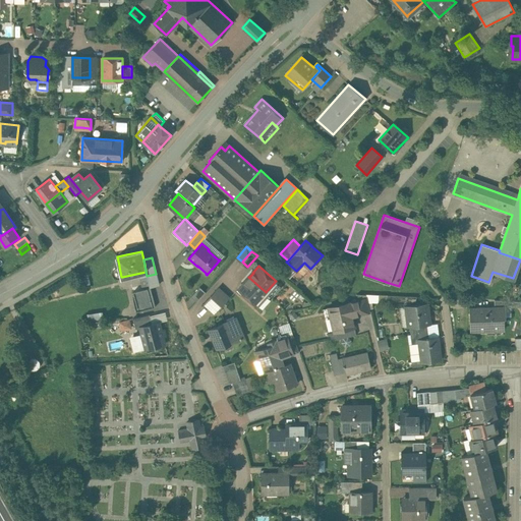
[(116,277),(119,278),(121,277),(119,267),(117,268),(115,269),(113,271),(113,273),(113,274),(115,276),(116,277)]
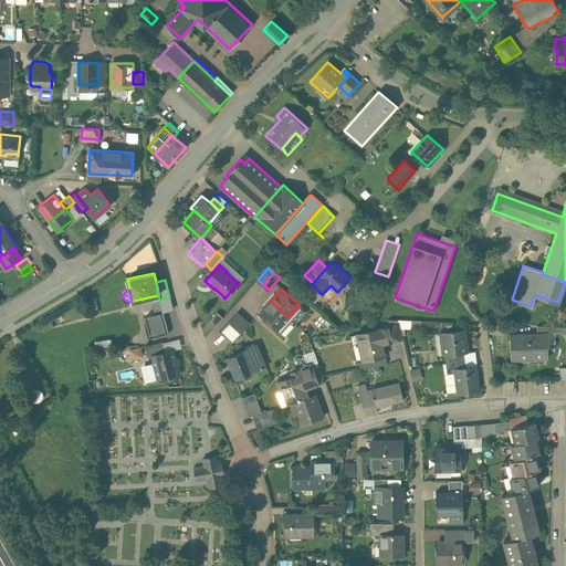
[(169,297),(159,300),(163,313),(164,312),(173,310),(169,297)]
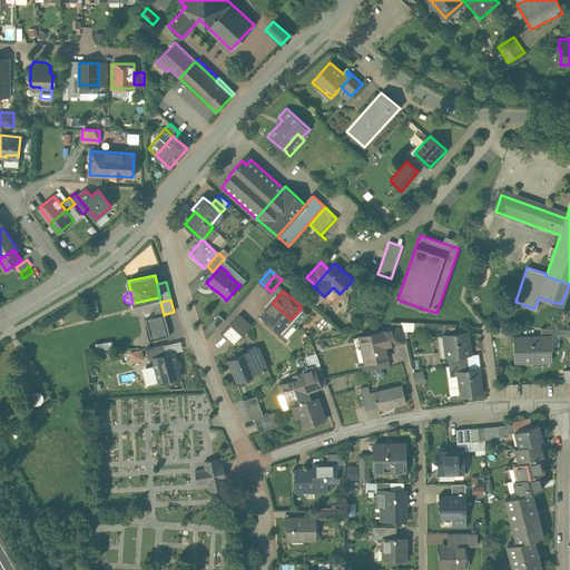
[(160,302),(153,304),(156,316),(164,315),(160,302)]
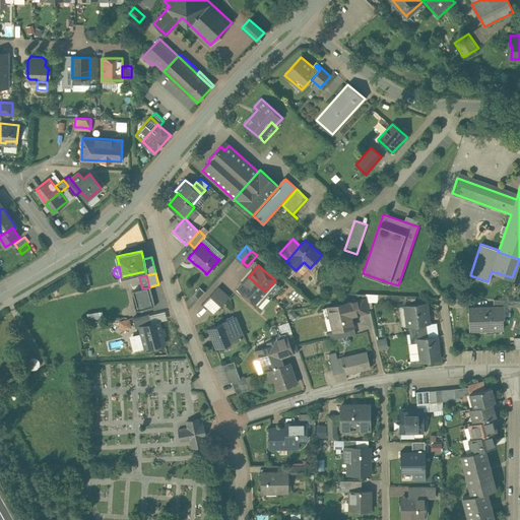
[(248,277),(245,281),(244,281),(238,287),(255,304),(265,291),(248,276),(248,277)]
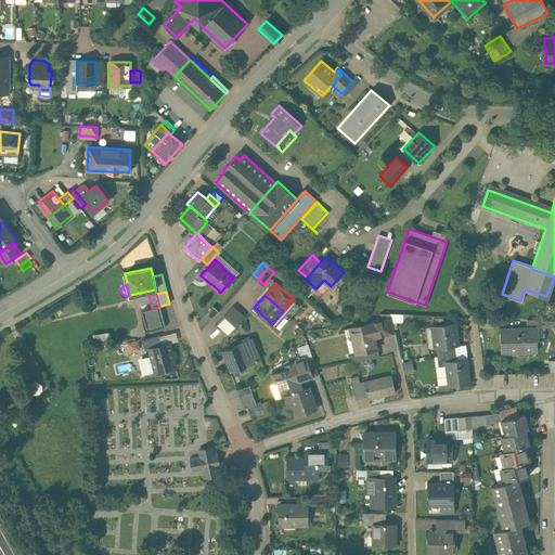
[(294,299),(283,311),(287,315),(288,314),(291,315),(299,306),(295,301),(295,300),(294,299)]
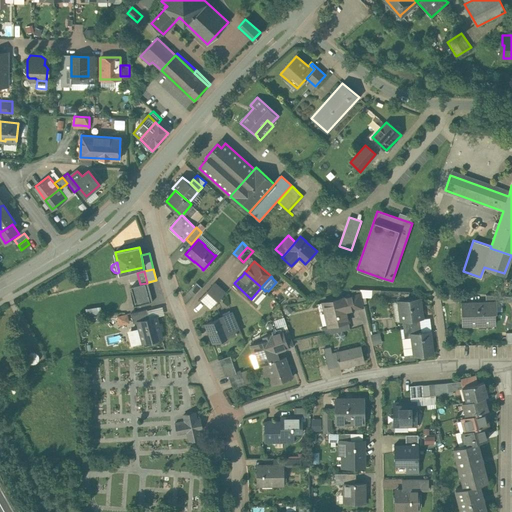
[(140,284),(131,287),(135,306),(153,301),(148,282),(147,283),(140,284)]
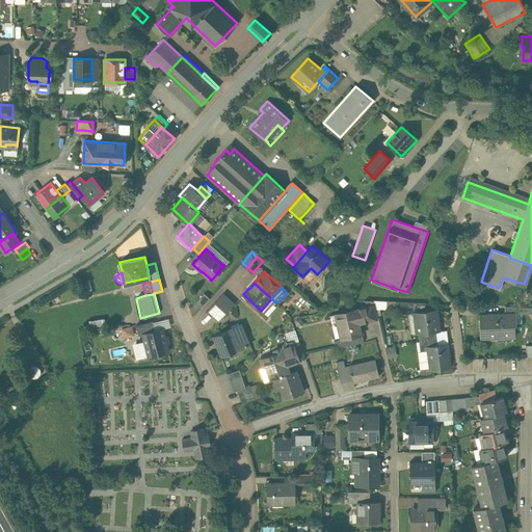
[(210,298),(204,293),(194,302),(201,309),(210,298)]
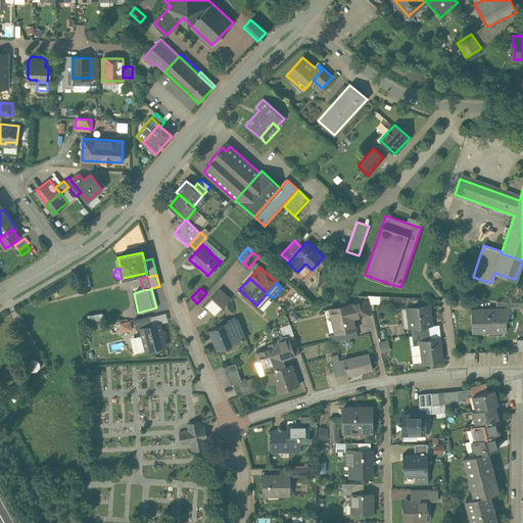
[(219,289),(214,295),(219,299),(224,294),(219,289)]
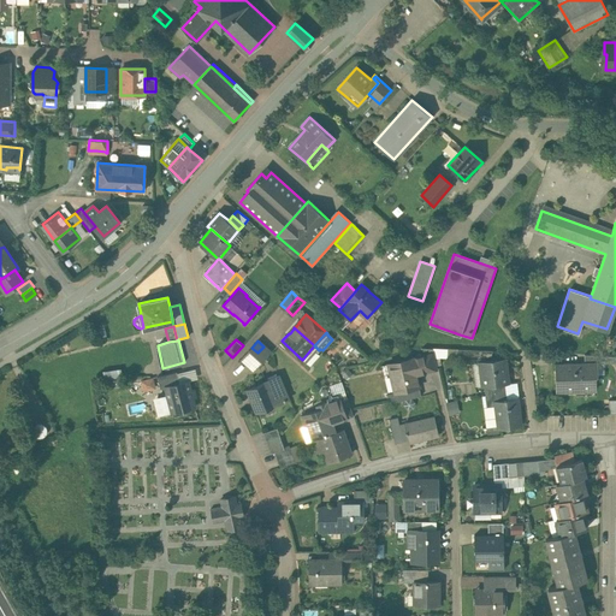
[(314,345),(302,360),(303,361),(304,360),(309,365),(320,354),(318,353),(319,350),(314,345)]
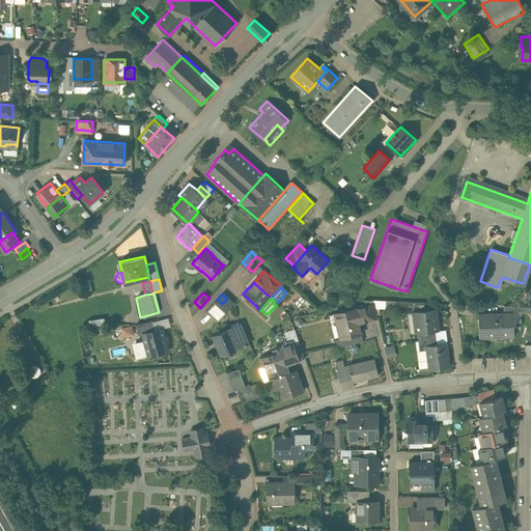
[(227,299),(222,304),(227,309),(232,303),(227,299)]
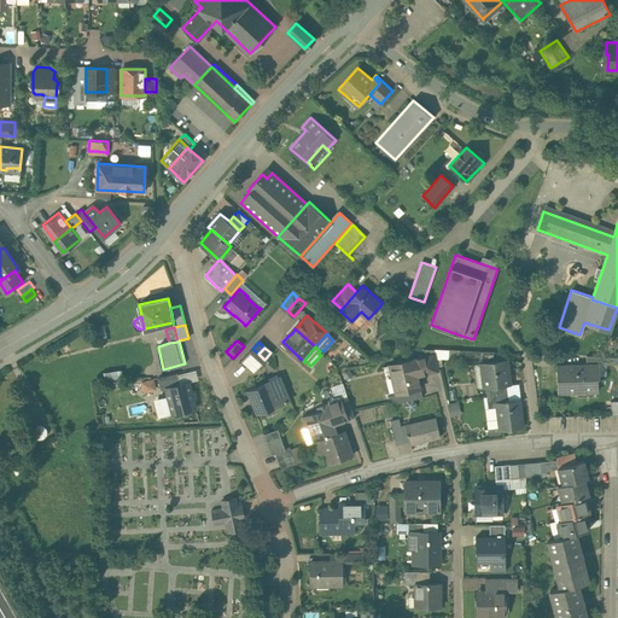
[(258,354),(252,349),(243,360),(255,371),(264,360),(258,354)]
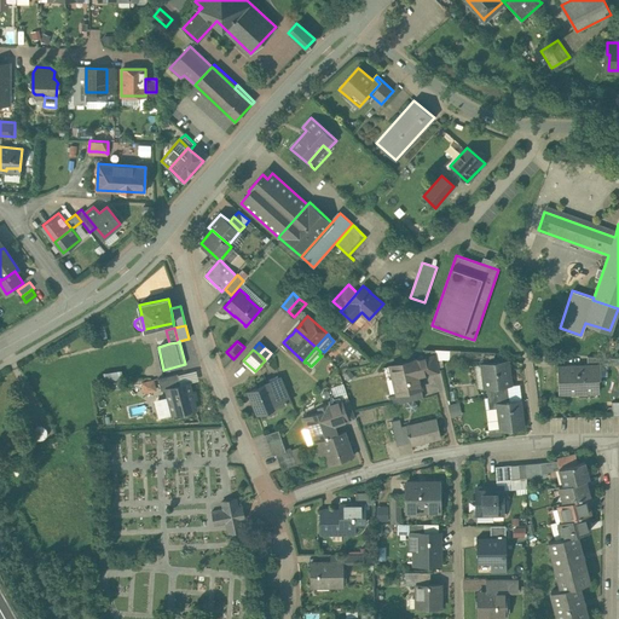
[(435,350),(424,350),(429,369),(439,366),(435,350)]
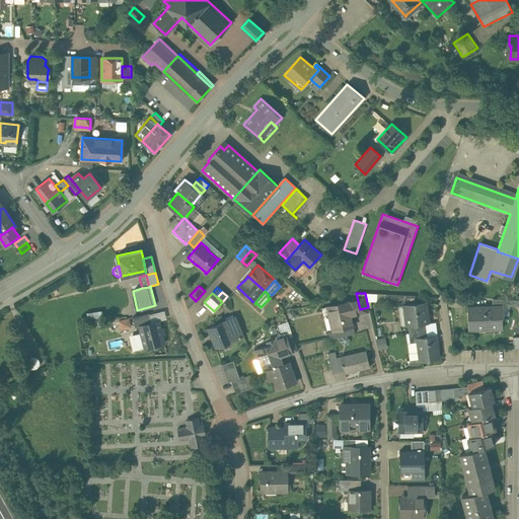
[(402,323),(401,302),(411,302),(410,294),(396,294),(398,324),(402,323)]
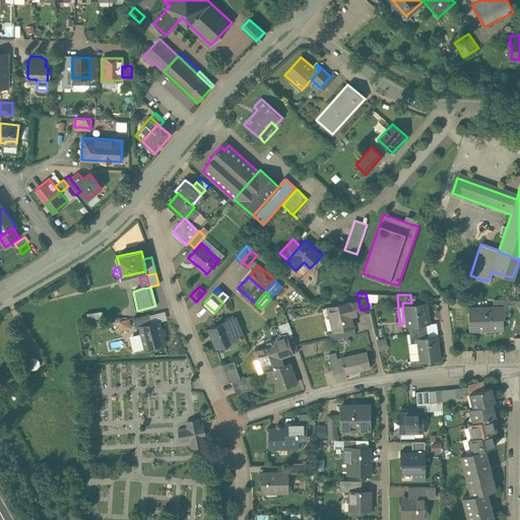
[(348,302),(327,307),(333,331),(335,330),(352,326),(353,326),(348,302)]
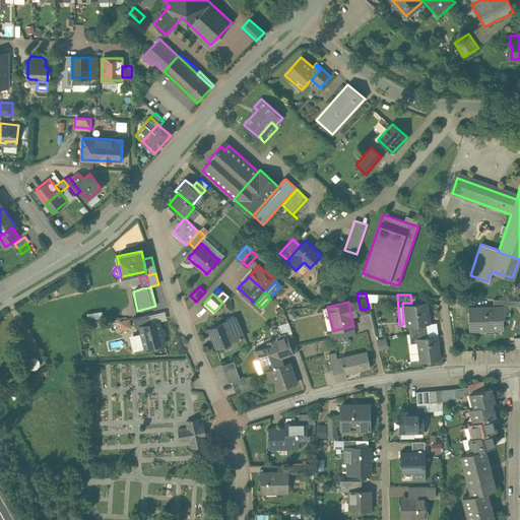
[(427,303),(404,305),(405,315),(407,315),(408,325),(407,325),(407,326),(408,326),(425,324),(429,323),(428,323),(427,313),(428,313),(427,303)]
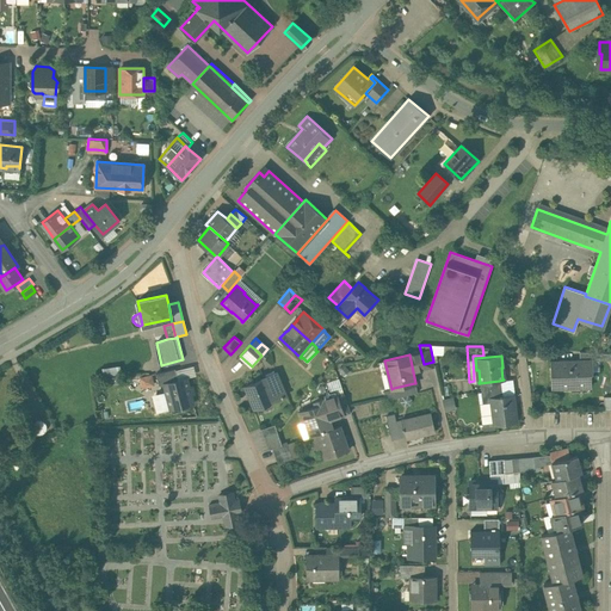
[(580,360),(551,362),(551,388),(571,387),(571,383),(590,383),(590,387),(591,387),(590,371),(592,371),(592,360),(580,360)]
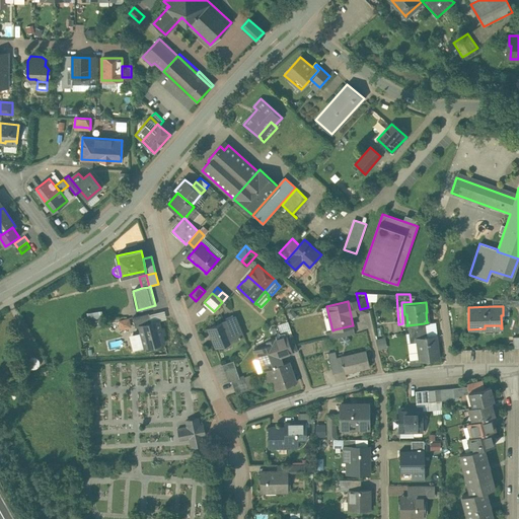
[(135,327),(139,326),(145,348),(148,350),(152,349),(154,345),(164,343),(158,320),(151,322),(149,313),(133,317),(135,327)]
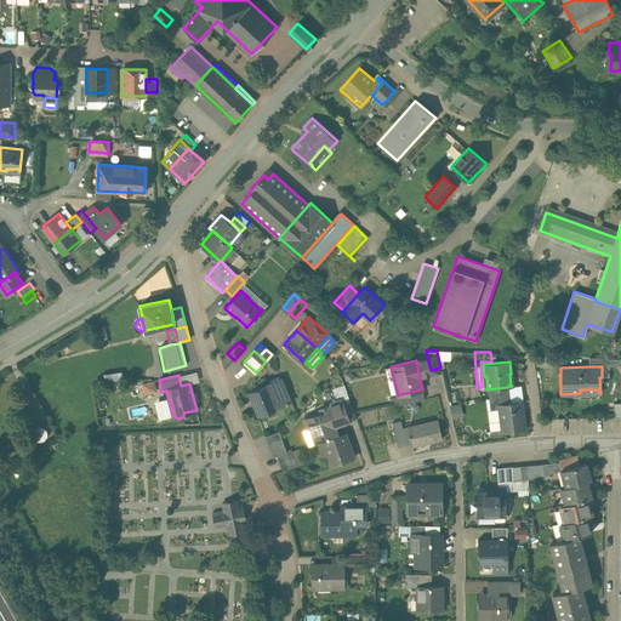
[(280,379),(268,385),(249,393),(258,415),(290,403),(280,379)]
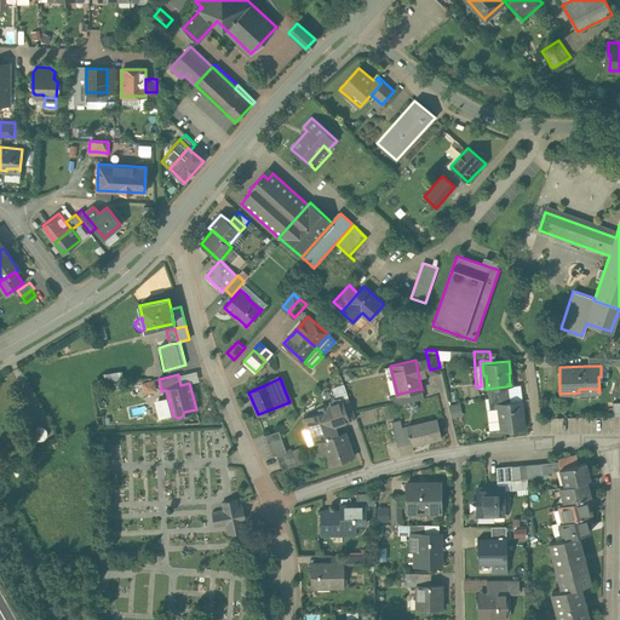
[(141,383),(143,394),(158,391),(154,379),(141,383)]
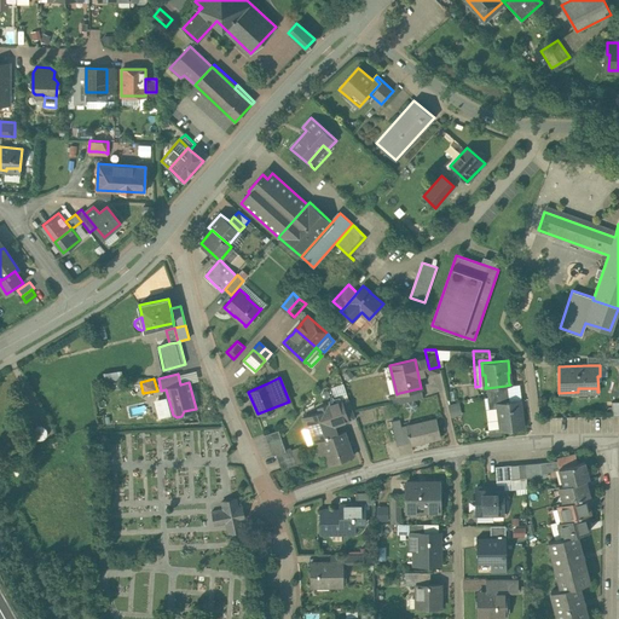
[(505,386),(486,388),(487,395),(507,393),(505,386)]
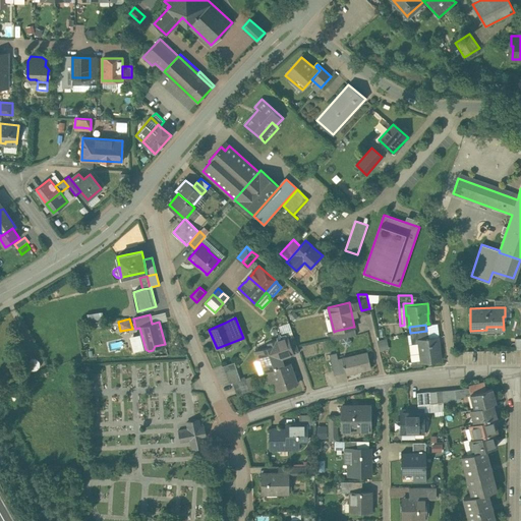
[(353,327),(336,331),(338,339),(355,335),(353,327)]
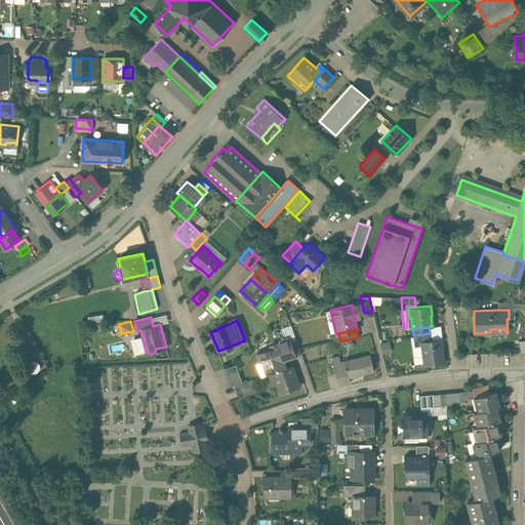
[(430,340),(430,333),(413,335),(414,346),(414,347),(422,346),(422,342),(421,342),(421,341),(430,340)]
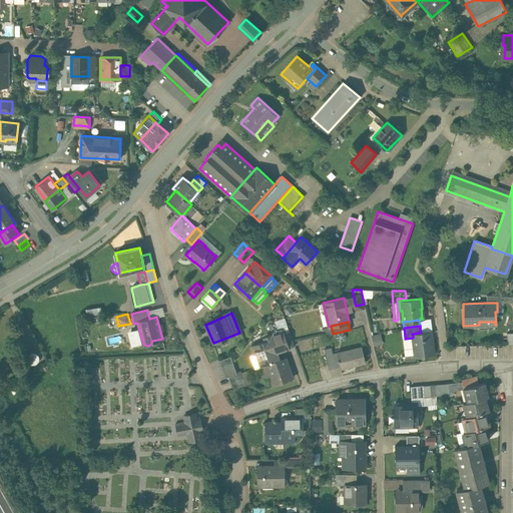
[(294,346),(289,330),(283,332),(289,348),(294,346)]
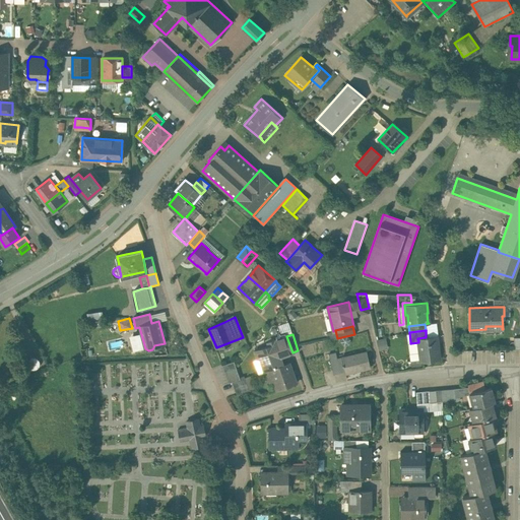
[(286,336),(280,338),(283,348),(287,354),(293,352),(286,336)]
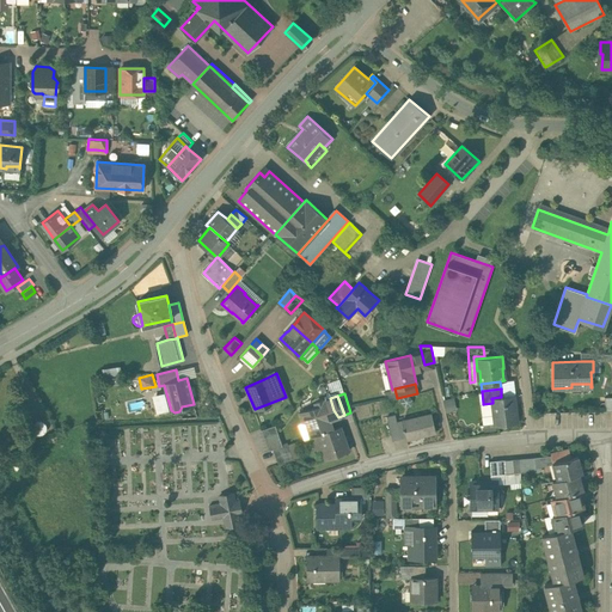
[(501,397),(491,398),(491,399),(493,399),(493,403),(494,412),(495,426),(518,423),(514,396),(501,397)]
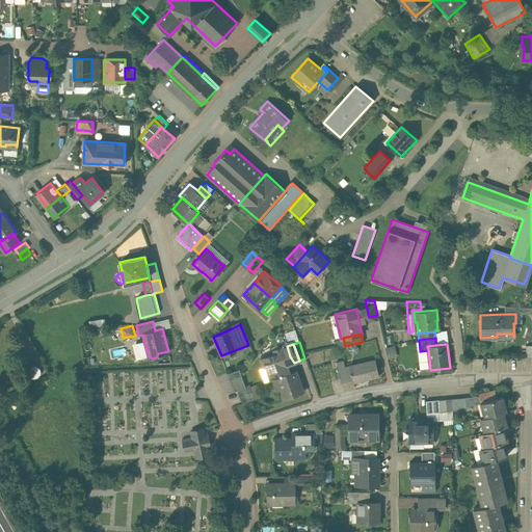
[(290,356),(287,346),(282,348),(287,365),(294,363),(290,356)]
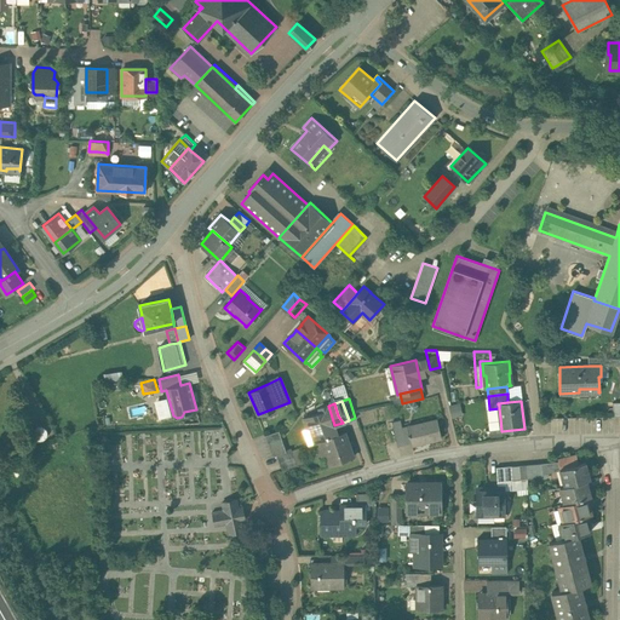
[(460,403),(448,406),(451,418),(463,415),(460,403)]
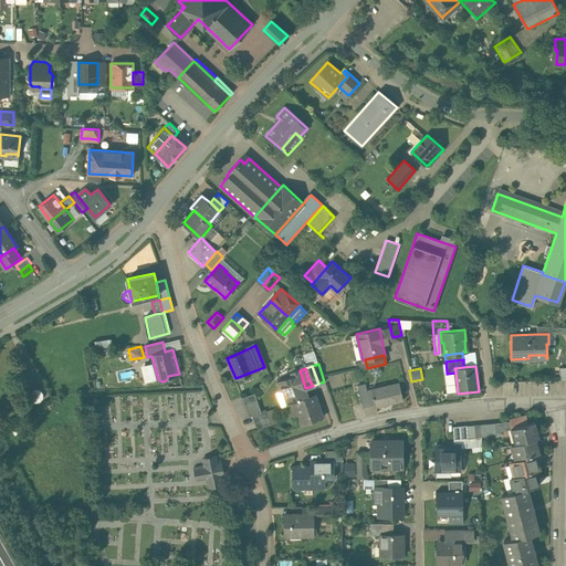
[(300,370),(292,373),(293,376),(276,381),(280,392),(283,391),(287,404),(293,401),(308,396),(305,388),(300,370)]
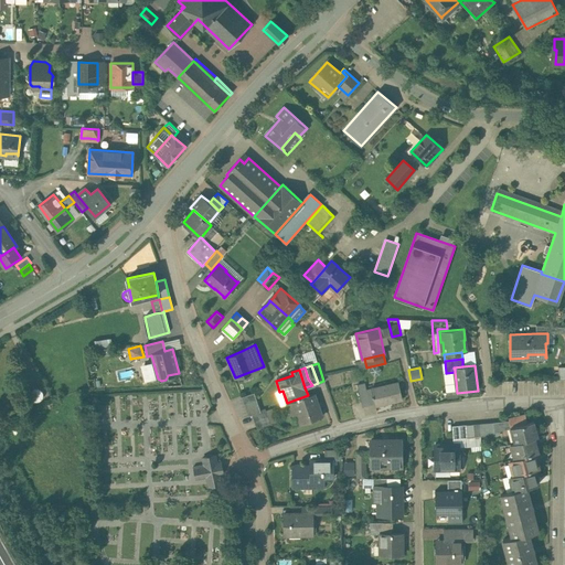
[(455,372),(446,373),(446,372),(443,373),(446,392),(447,397),(458,396),(457,393),(456,381),(455,372)]
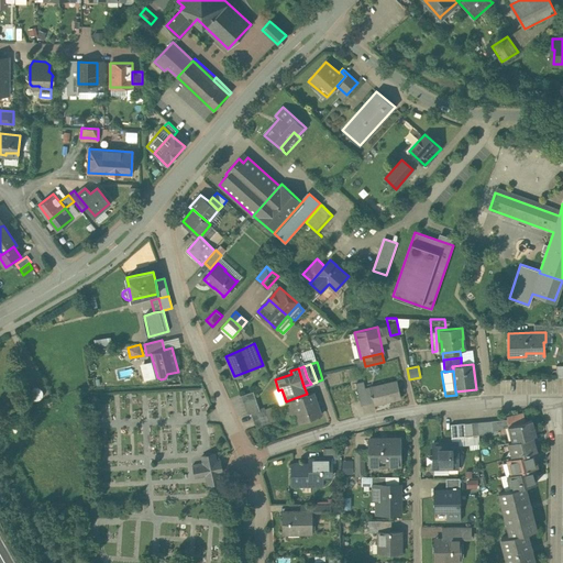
[(396,381),(370,386),(374,404),(400,398),(396,381)]
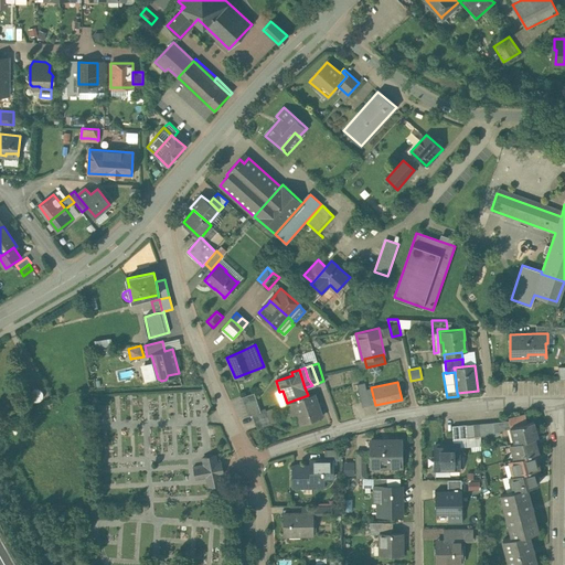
[(42,397),(42,395),(41,393),(40,392),(39,391),(36,390),(34,391),(32,392),(31,393),(30,395),(31,397),(32,400),(34,401),(36,402),(39,401),(40,400),(42,397)]
